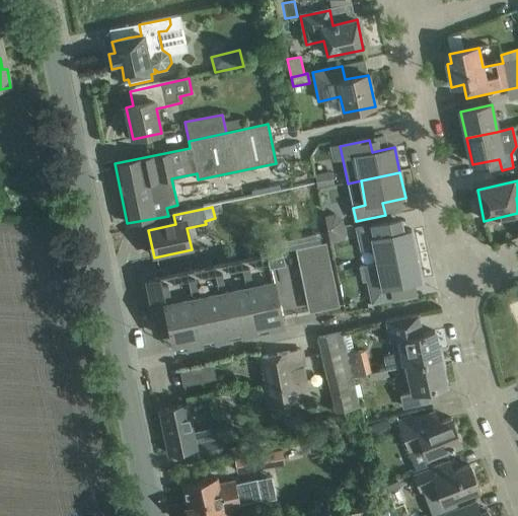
[(336,215),(324,218),(330,245),(342,242),(347,235),(344,220),(336,215)]
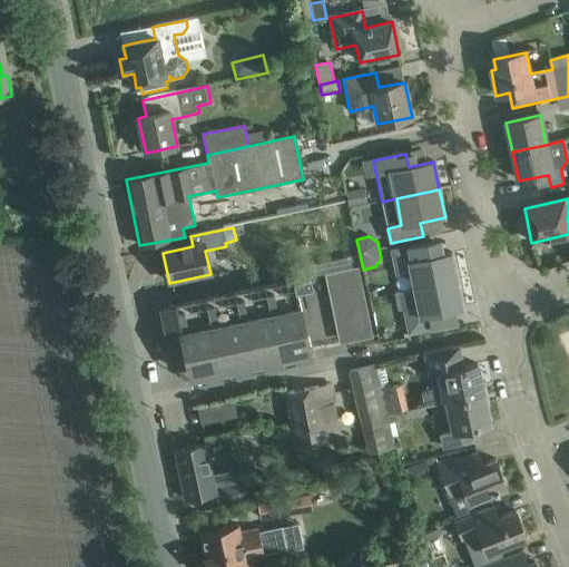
[(441,242),(393,252),(398,276),(412,274),(415,290),(415,291),(459,281),(452,254),(443,255),(441,242)]
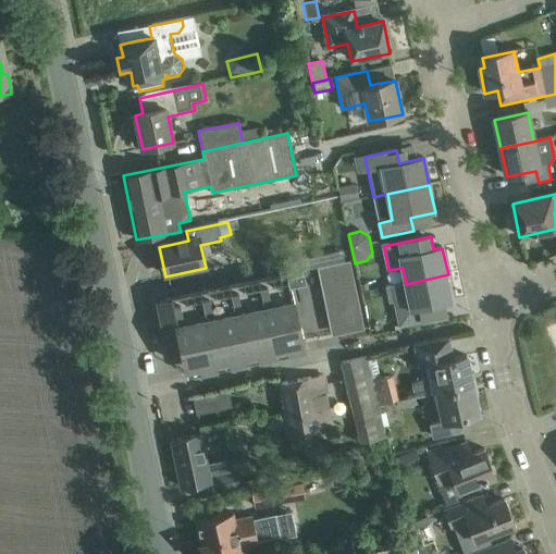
[(363,330),(350,262),(318,269),(321,285),(330,283),(341,335),(363,330)]
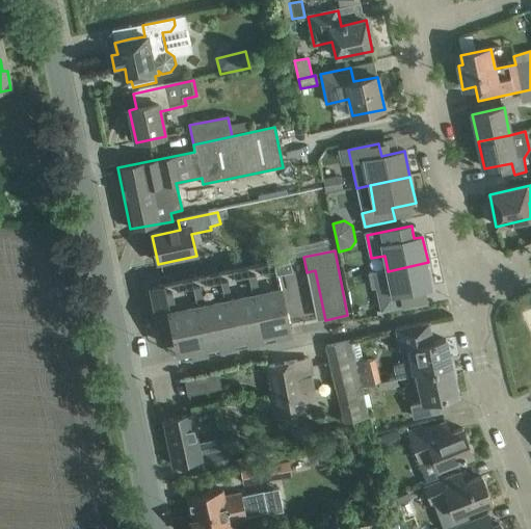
[(174,335),(177,351),(290,327),(277,269),(291,266),(289,259),(151,289),(161,338),(174,335)]
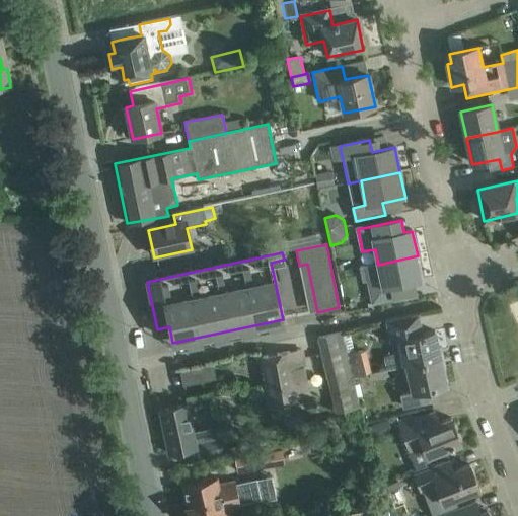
[(381,280),(369,282),(369,283),(373,305),(418,295),(416,283),(423,281),(418,255),(378,265),(381,280)]
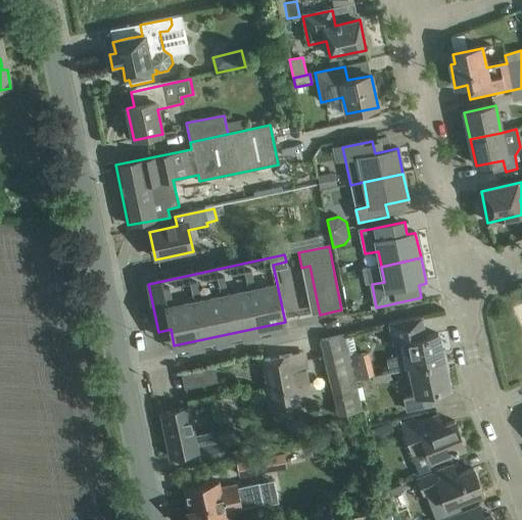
[(409,370),(444,362),(438,335),(426,337),(422,318),(389,325),(393,345),(402,343),(406,357),(387,361),(390,374),(409,370)]
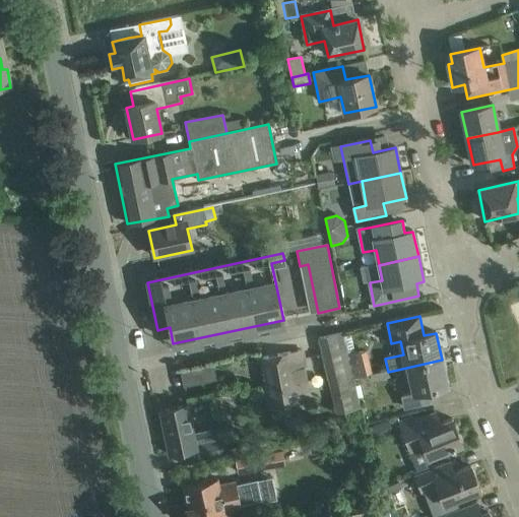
[(361,408),(347,352),(342,333),(319,339),(337,413),(361,408)]
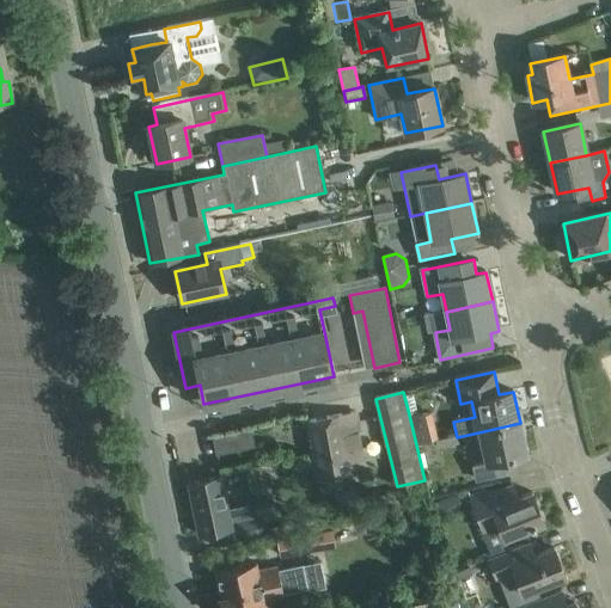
[(342,437),(359,434),(355,413),(309,422),(318,480),(321,492),(328,495),(347,491),(352,486),(350,474),(364,473),(360,449),(344,453),(342,437)]
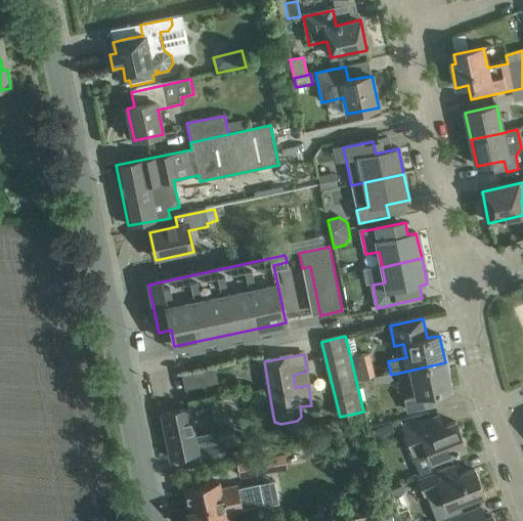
[(450,390),(445,362),(409,371),(415,398),(405,400),(407,413),(441,405),(439,393),(450,390)]
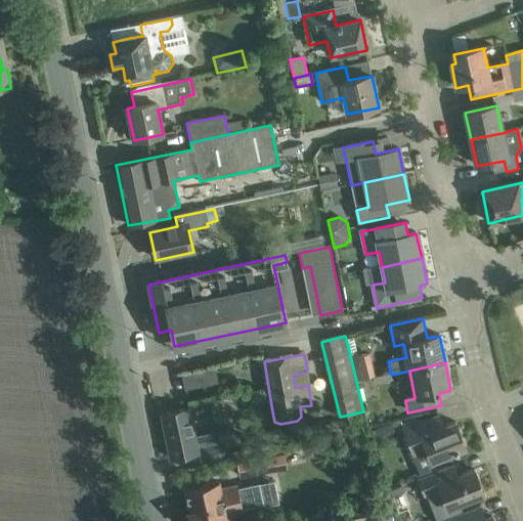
[(189,409),(161,416),(171,460),(199,453),(198,449),(189,409)]
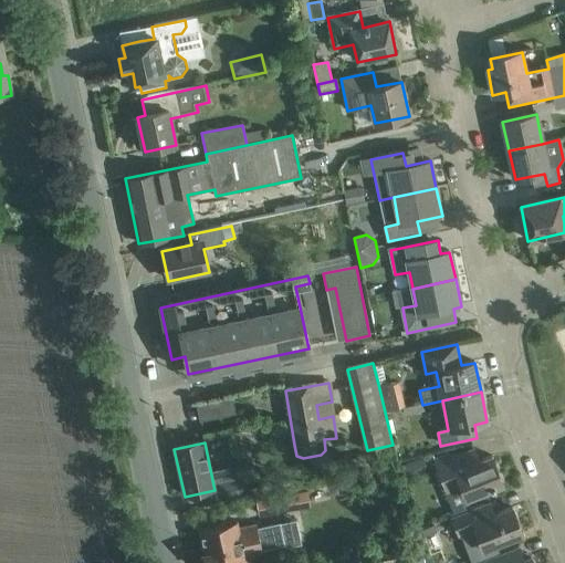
[(441,493),(450,519),(472,510),(468,499),(503,485),(492,458),(479,464),(474,450),(435,467),(445,492),(441,493)]
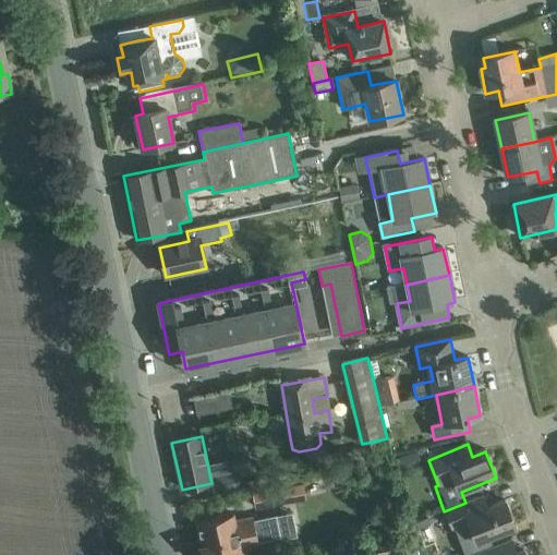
[(237,473),(210,479),(212,483),(214,496),(241,491),(237,473)]
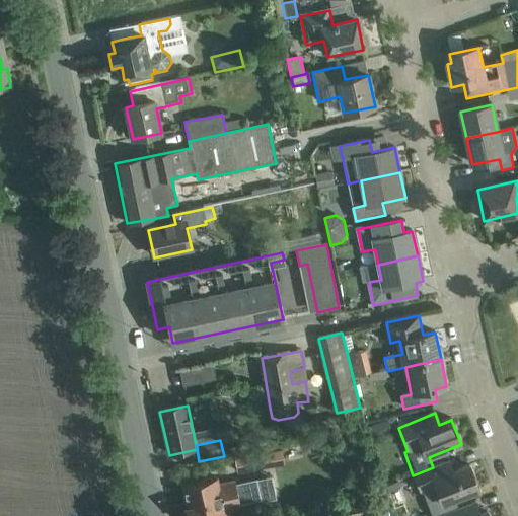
[(271,453),(273,468),(285,465),(282,450),(271,453)]
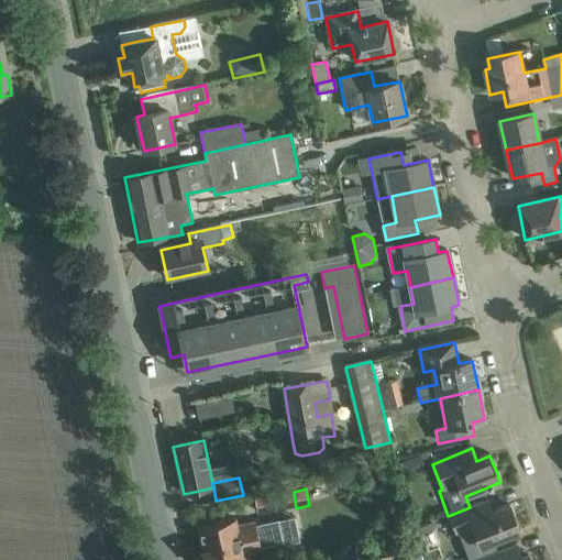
[(257,515),(283,511),(281,500),(279,494),(254,498),(257,515)]
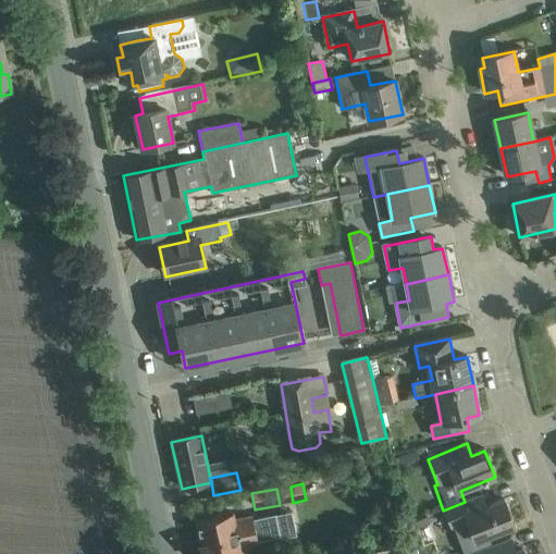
[(465,502),(443,511),(451,529),(466,522),(473,542),(515,526),(505,501),(487,507),(482,495),(465,502)]
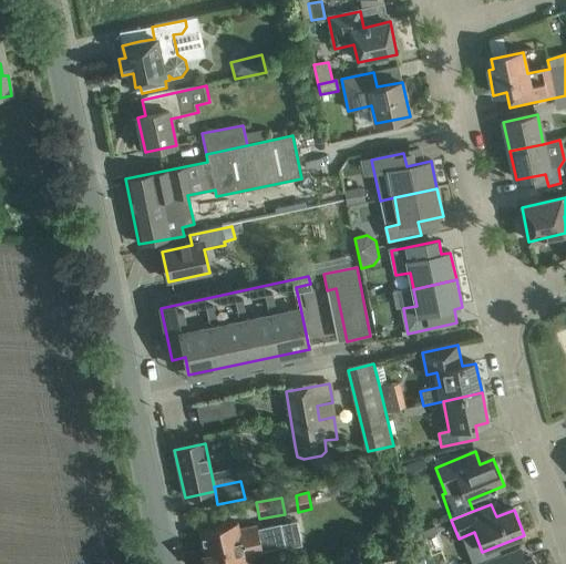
[(237,523),(222,526),(201,532),(205,555),(204,555),(197,563),(246,563),(245,559),(263,555),(261,553),(287,547),(281,524),(257,530),(256,526),(238,530),(237,523)]
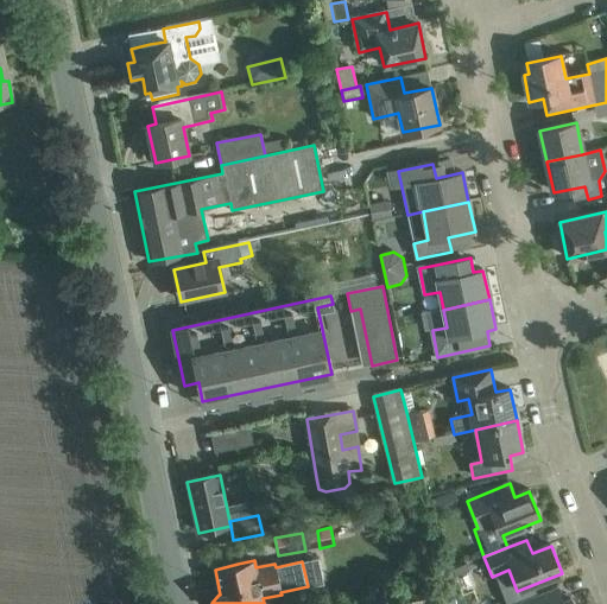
[(557,587),(542,593),(519,603),(573,603),(571,597),(563,601),(557,587)]
